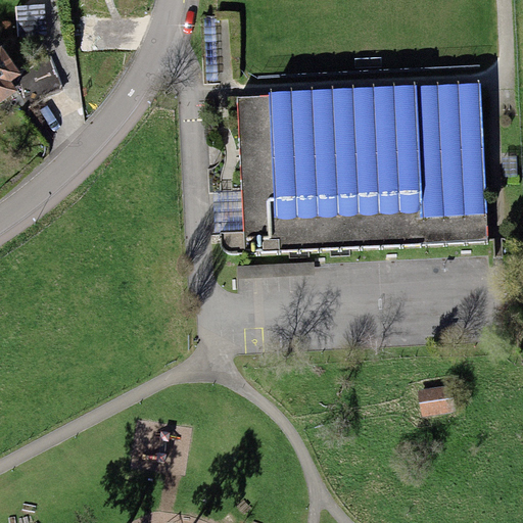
[(44,4),(15,6),(17,37),(46,35),(44,4)]
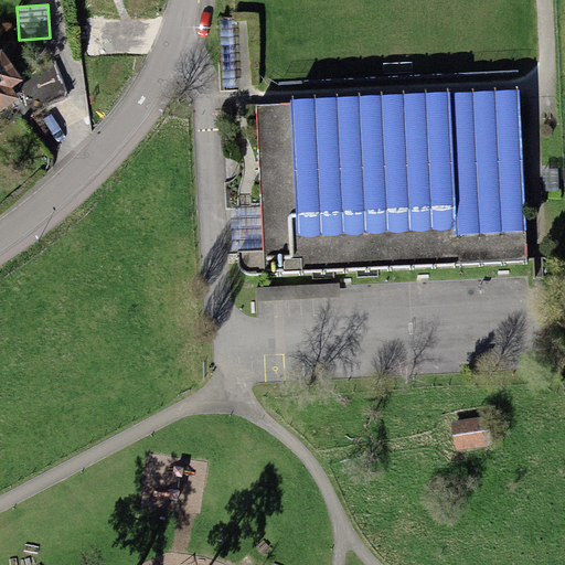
[(223,86),(235,86),(232,19),(220,20),(223,86)]
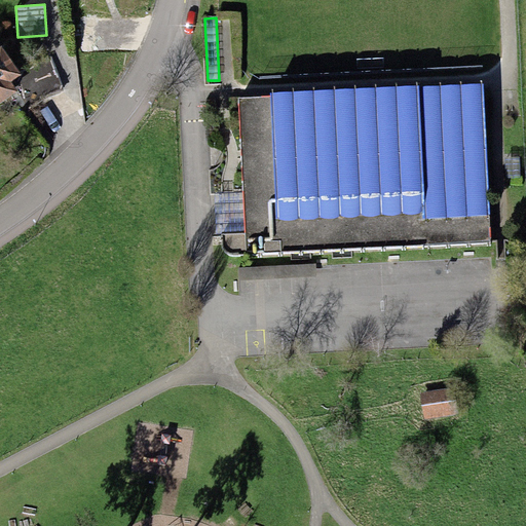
[(0,102),(17,90),(10,81),(21,74),(1,45),(0,45),(0,102)]
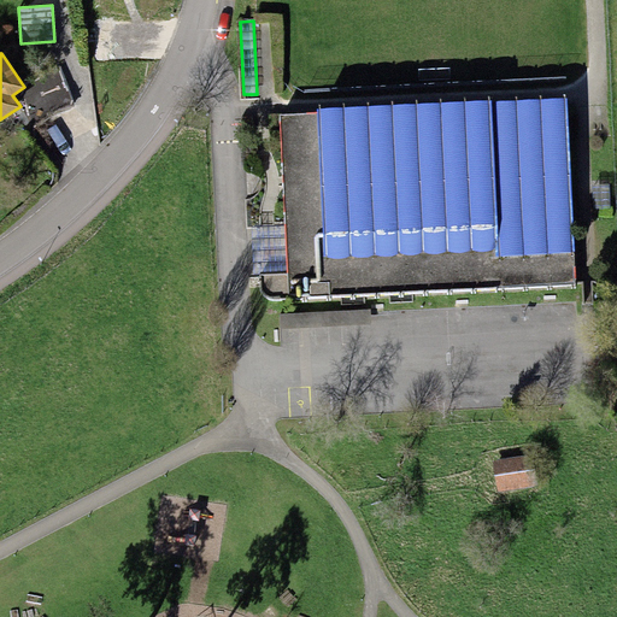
[(42,71),(24,87),(12,95),(21,106),(35,129),(53,115),(75,105),(59,65),(42,71)]
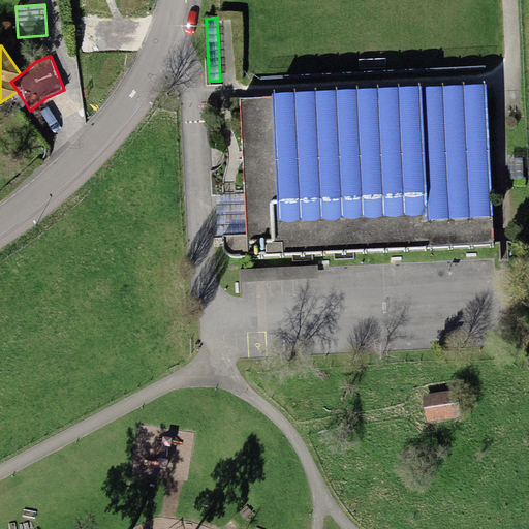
[(485,86),(238,97),(244,216),(245,235),(223,236),(223,248),(227,254),(235,257),(492,244),(485,86)]
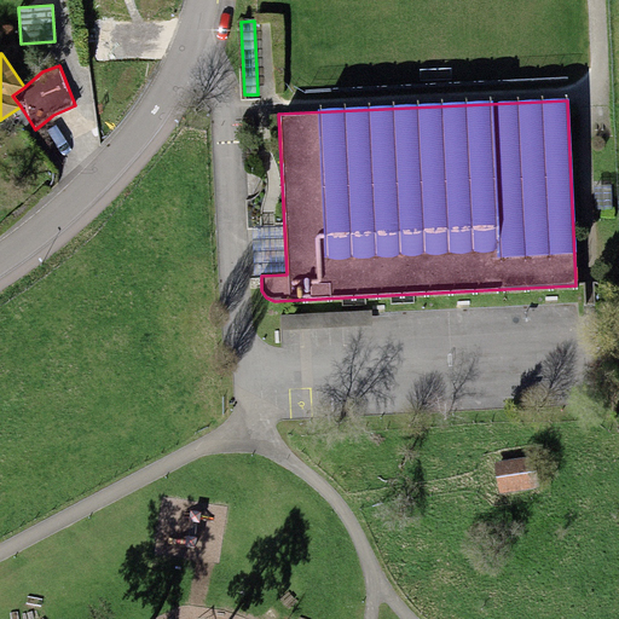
[(533,456),(495,462),(499,492),(538,486),(533,456)]
